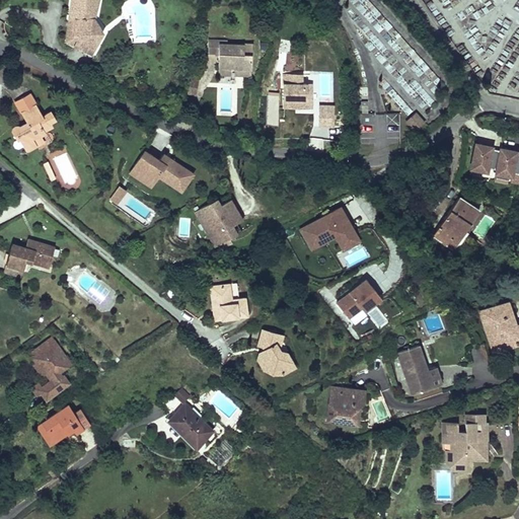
[(95,32),(98,26),(93,19),(98,0),(71,0),(69,19),(75,20),(73,36),(78,39),(75,46),(84,50),(87,44),(94,48),(98,39),(95,32)]
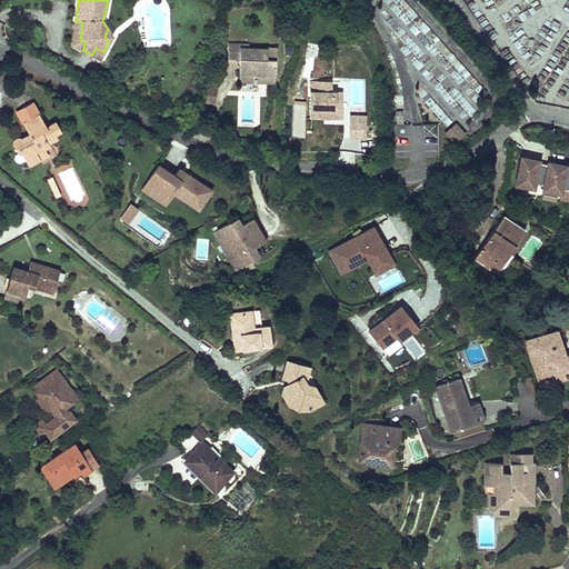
[(476,95),(482,89),(405,0),(379,0),(385,6),(373,16),(429,79),(416,91),(445,125),(455,117),(460,123),(483,103),(476,95)]
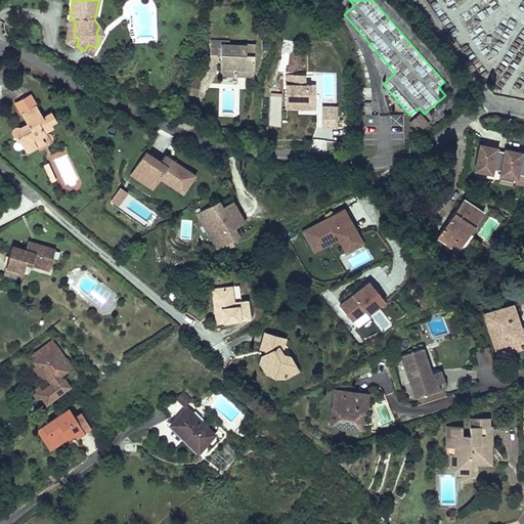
[(67,41),(76,46),(79,39),(74,37),(76,20),(70,19),(67,41)]
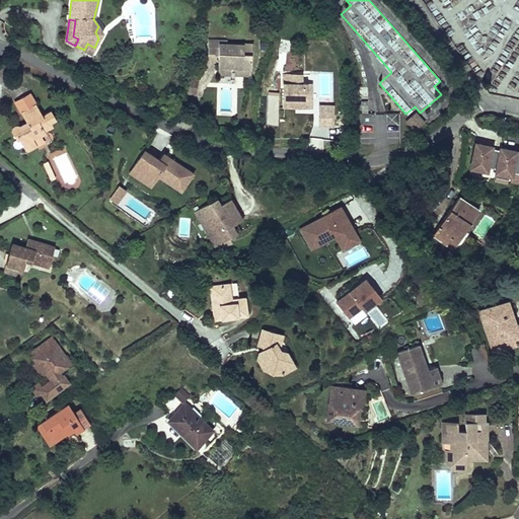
[(227,44),(227,41),(208,40),(208,54),(219,54),(222,54),(221,62),(218,64),(218,75),(233,75),(233,68),(250,68),(251,54),(243,54),(243,44),(227,44)]
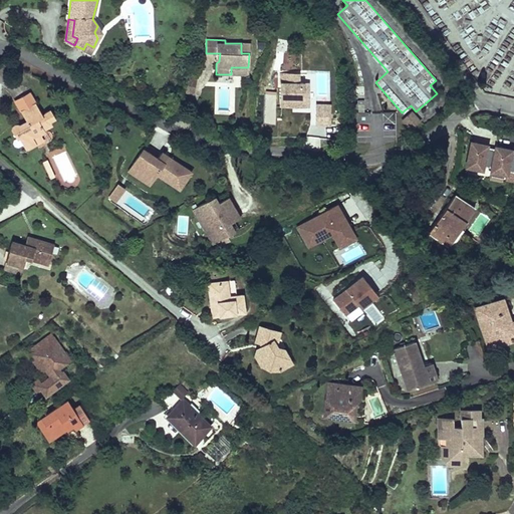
[(89,53),(93,47),(86,43),(83,49),(89,53)]
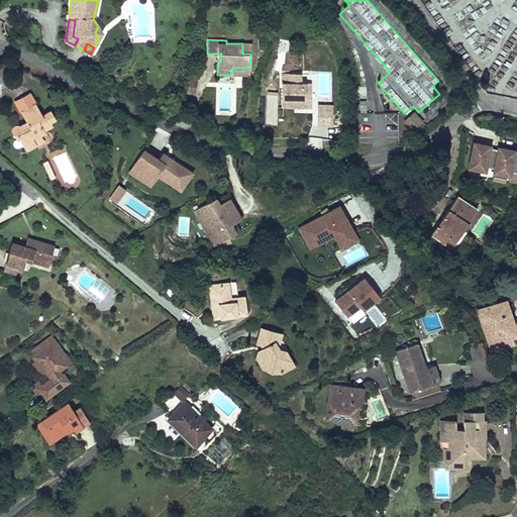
[(302,73),(280,73),(280,108),(312,107),(312,83),(302,83),(302,73)]
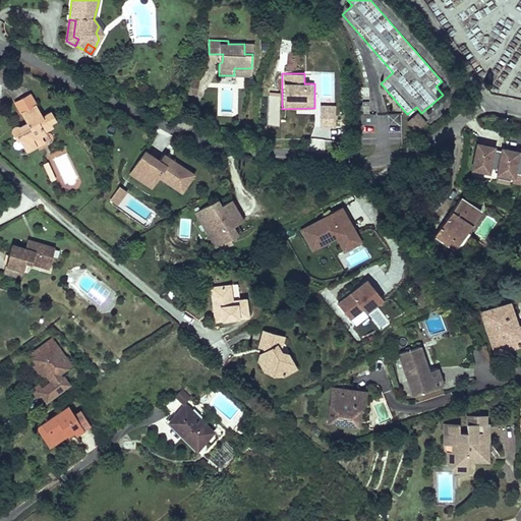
[(188,95),(196,97),(199,81),(191,79),(188,95)]
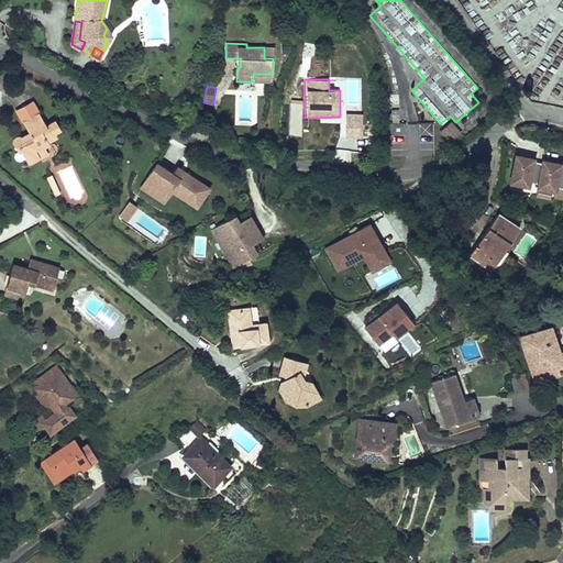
[(17,111),(23,122),(39,112),(32,102),(17,111)]
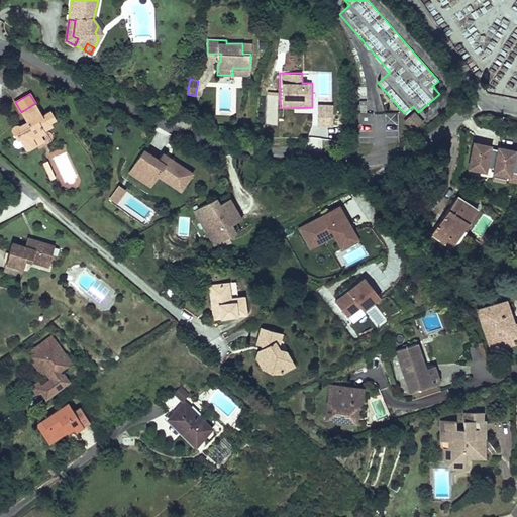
[(332,124),(333,103),(317,102),(315,134),(340,135),(341,124),(332,124)]
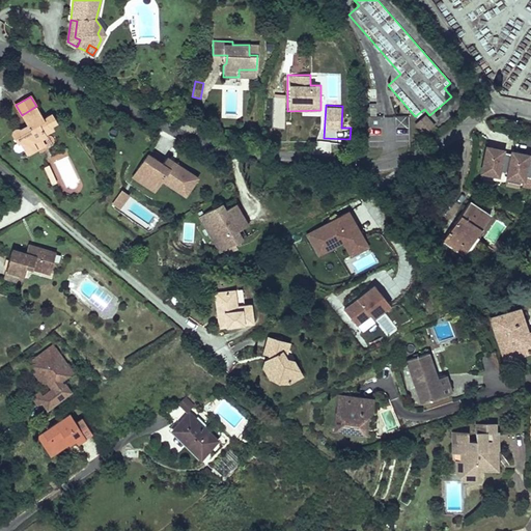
[(47,130),(53,127),(52,124),(56,122),(56,120),(56,118),(54,116),(53,116),(51,114),(46,117),(47,118),(45,120),(36,106),(22,115),(28,126),(21,130),(18,130),(17,130),(15,131),(14,132),(12,135),(18,144),(20,143),(26,154),(35,148),(38,148),(46,145),(42,139),(47,136),(45,133),(48,132),(47,130)]
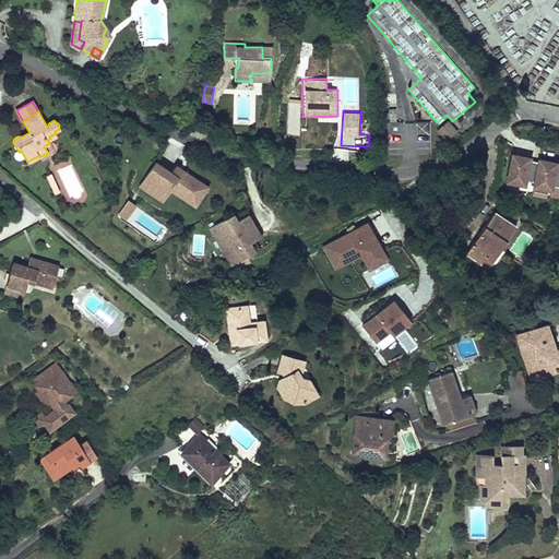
[(456,132),(447,120),(435,131),(445,142),(456,132)]
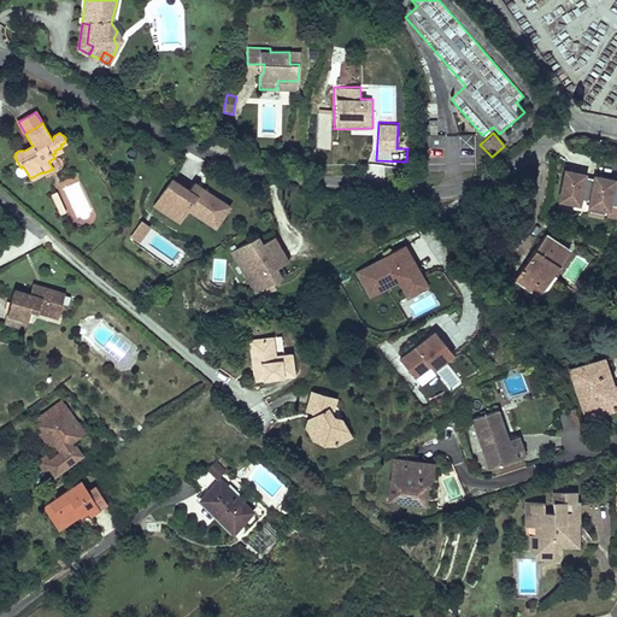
[(577,200),(588,203),(587,206),(606,210),(606,206),(616,207),(616,183),(612,182),(612,181),(593,177),(592,178),(582,177),(582,175),(563,171),(558,201),(576,205),(577,200)]
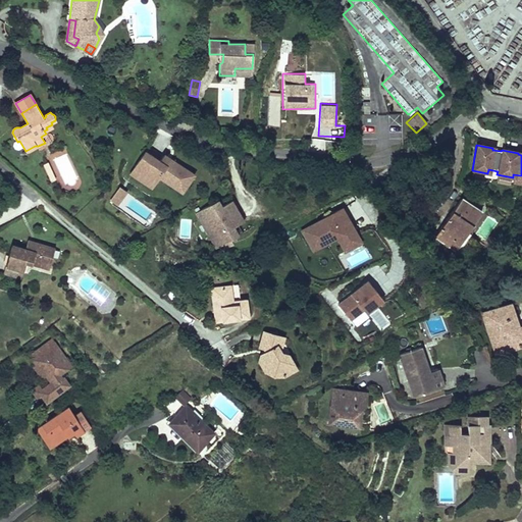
[(183,193),(195,174),(164,154),(160,160),(146,151),(131,174),(152,189),(159,177),(183,193)]
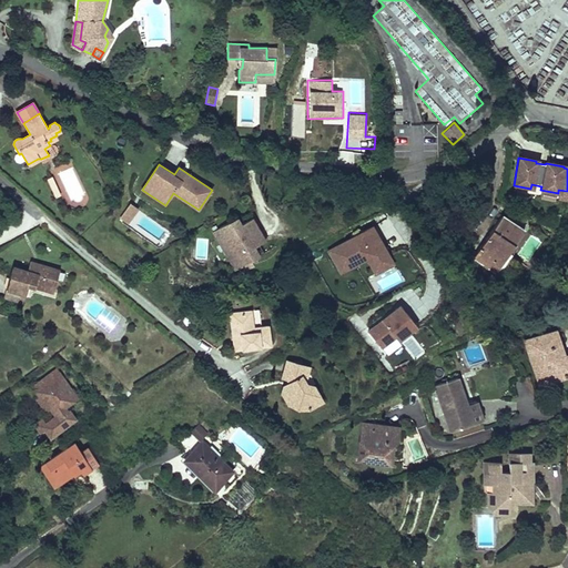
[(48,179),(56,199),(61,196),(53,176),(48,179)]
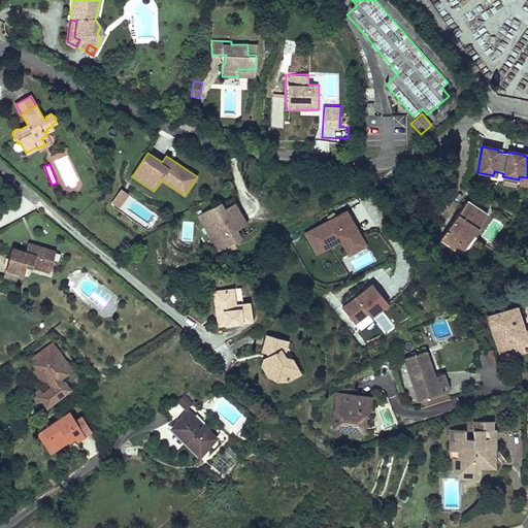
[(128,195),(122,190),(112,203),(120,207),(128,195)]
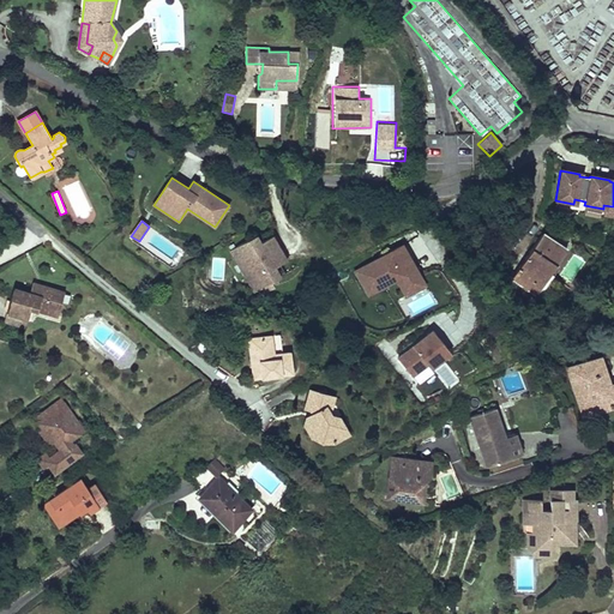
[(542,234),(512,278),(533,293),(547,270),(551,272),(566,250),(542,234)]
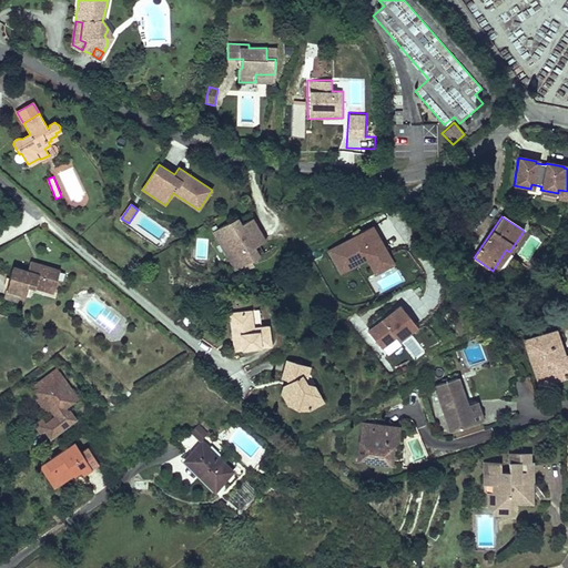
[(236,271),(244,266),(246,271),(253,266),(251,262),(260,256),(254,247),(265,241),(252,217),(241,224),(237,217),(213,232),(236,271)]
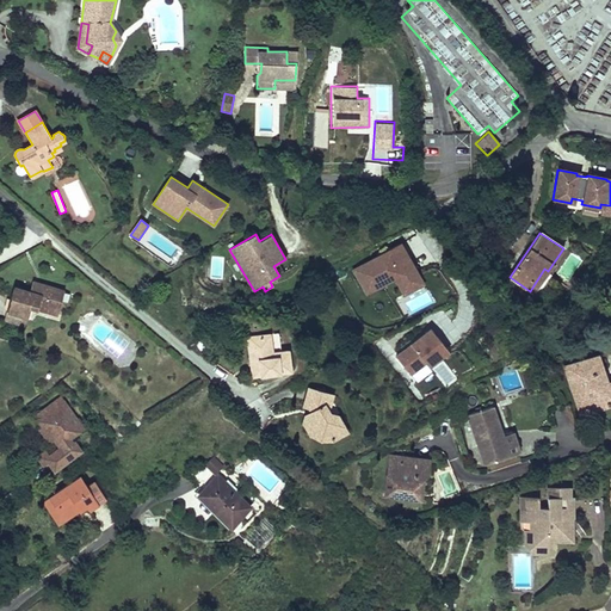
[(399,287),(418,276),(400,244),(382,253),(375,258),(352,270),(366,294),(394,278),(399,287)]
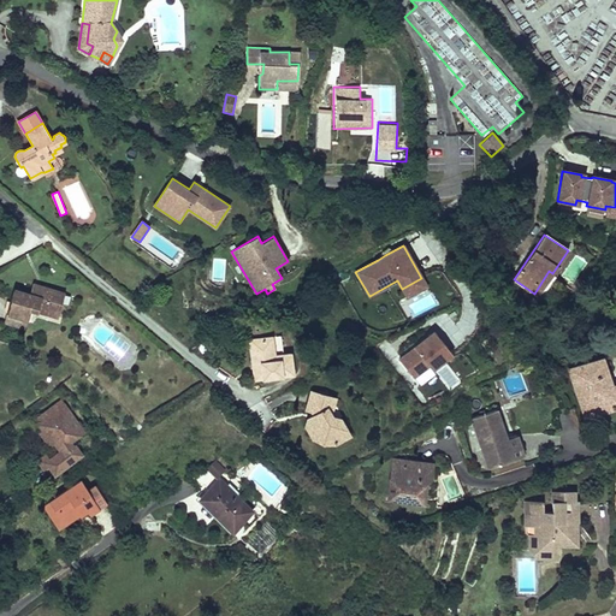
[(549,271),(534,294),(538,296),(552,273),(549,271)]
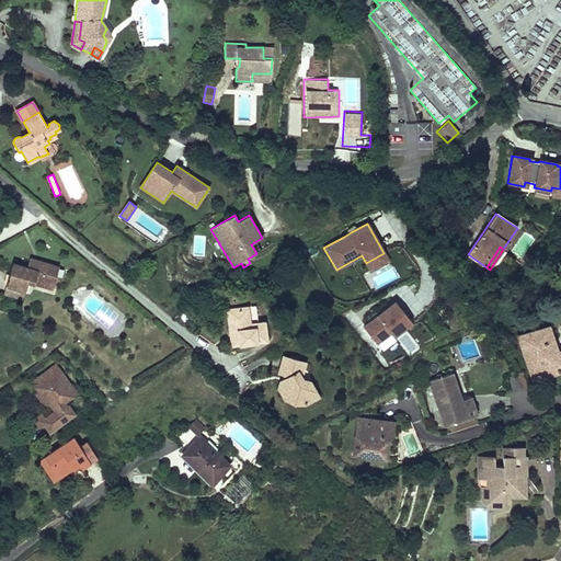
[(384,253),(366,263),(370,271),(388,261),(384,253)]
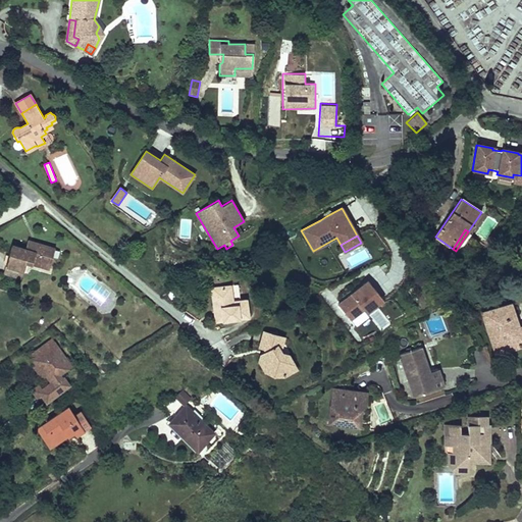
[(47,268),(53,248),(25,241),(23,249),(9,245),(4,265),(21,270),(23,261),(47,268)]
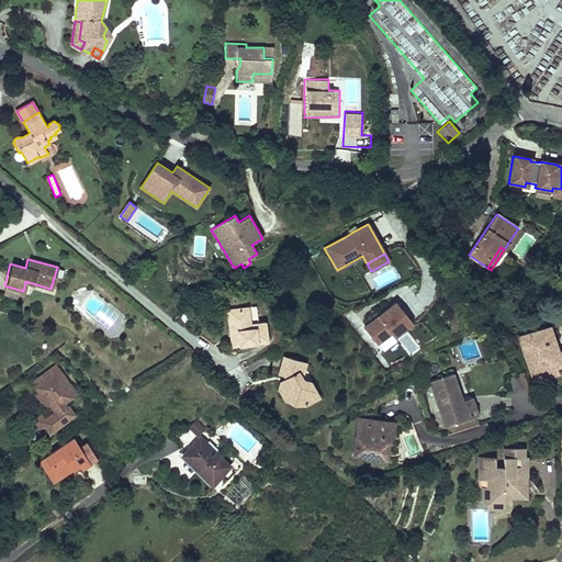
[(21,300),(23,291),(4,285),(1,294),(21,300)]
